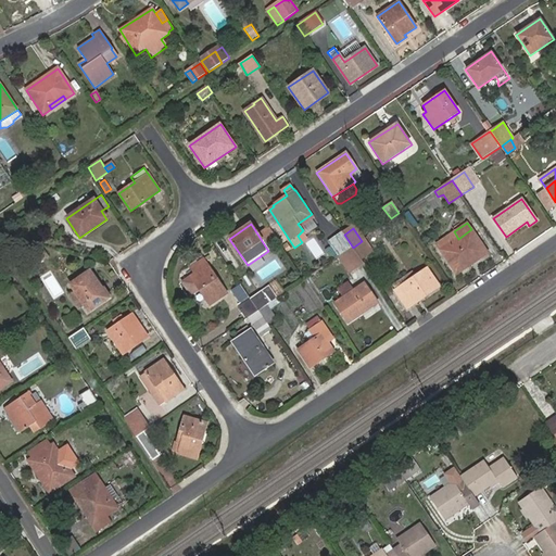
[(477,260),(488,253),(471,229),(458,239),(441,250),(457,274),(467,266),(465,263),(475,256),(477,260)]
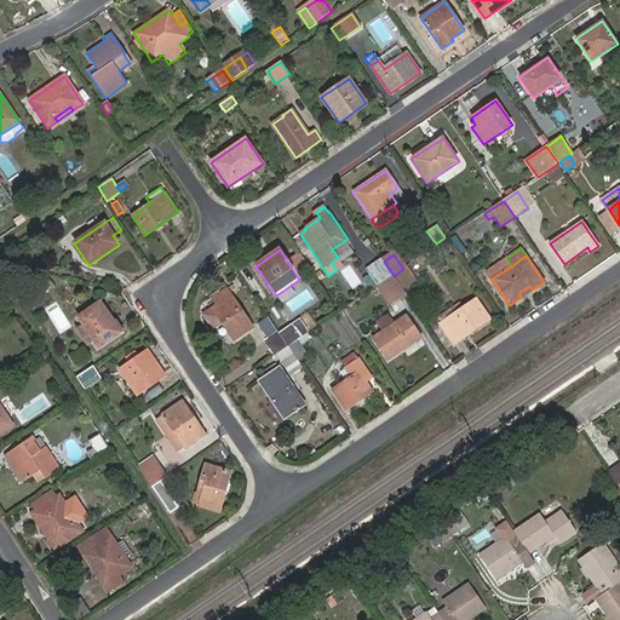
[(337,270),(344,265),(338,257),(332,263),(337,270)]
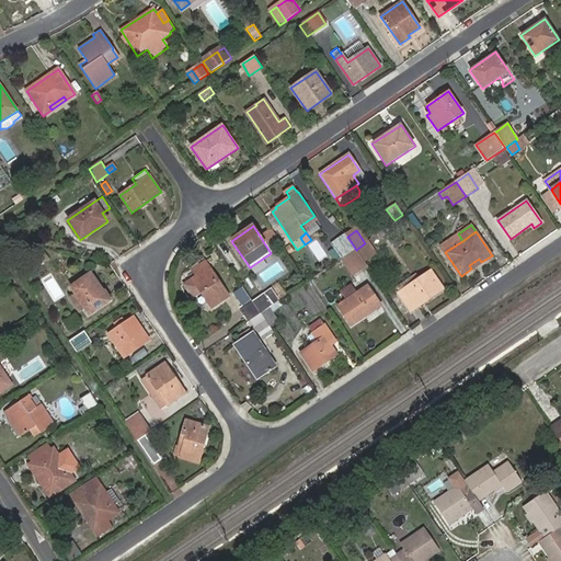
[(441,245),(445,252),(462,241),(458,233),(441,245)]
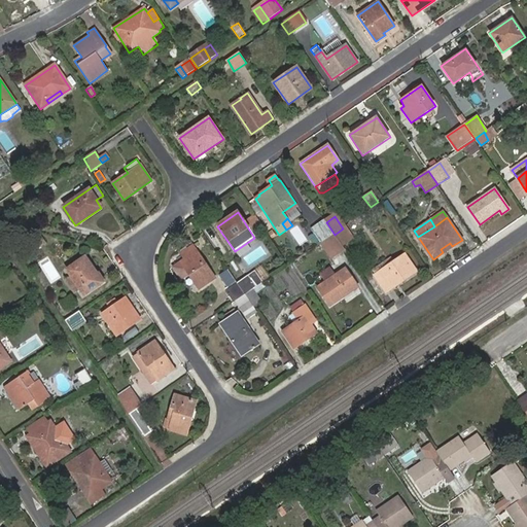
[(316,247),(335,235),(326,222),(314,231),(317,235),(311,239),(316,247)]
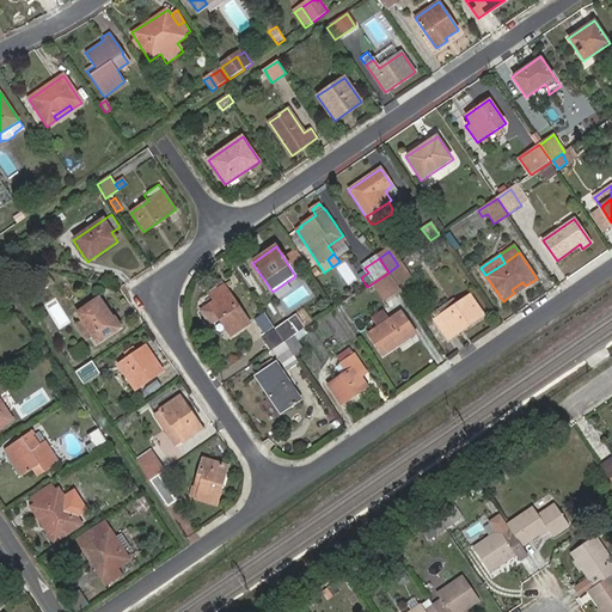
[(408,280),(411,277),(402,263),(398,265),(408,280)]
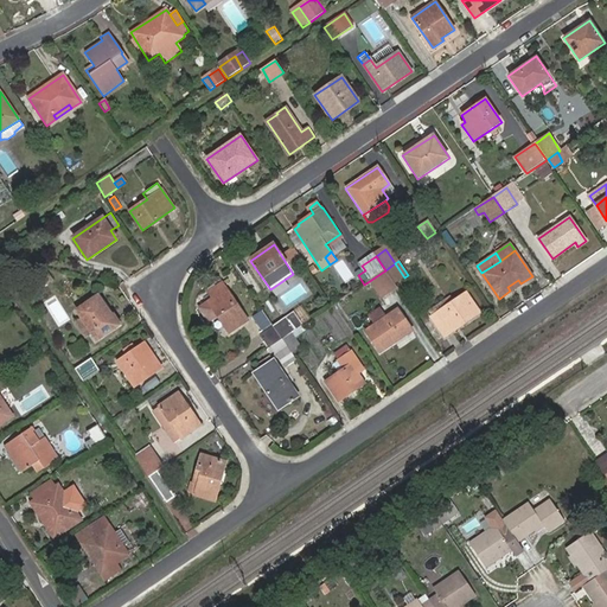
[(395,285),(404,278),(395,263),(385,270),(395,285)]
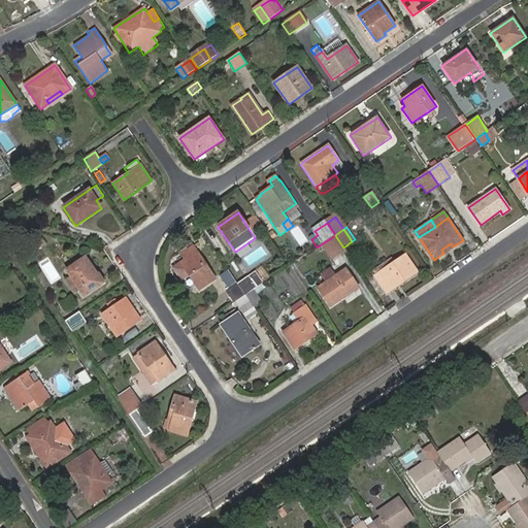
[(28,257),(29,257),(46,244),(42,239),(24,252),(28,257)]
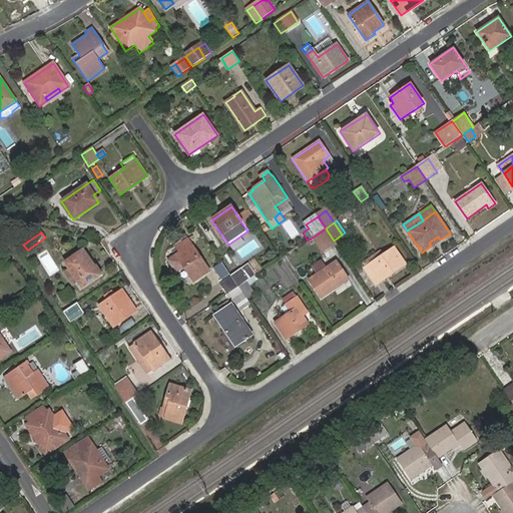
[(431,245),(440,239),(438,236),(429,242),(431,245)]
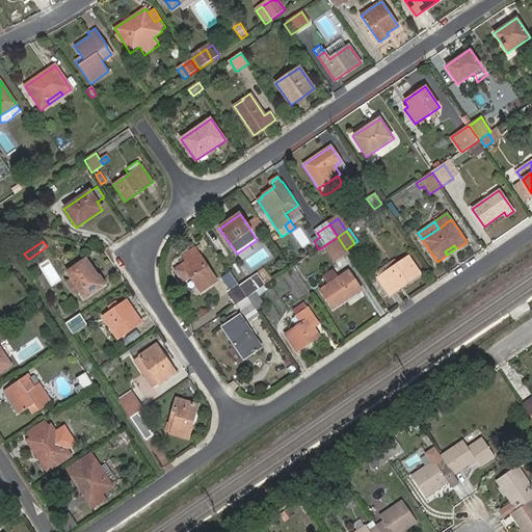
[(201,291),(216,282),(194,249),(184,257),(187,262),(175,270),(183,283),(191,276),(201,291)]
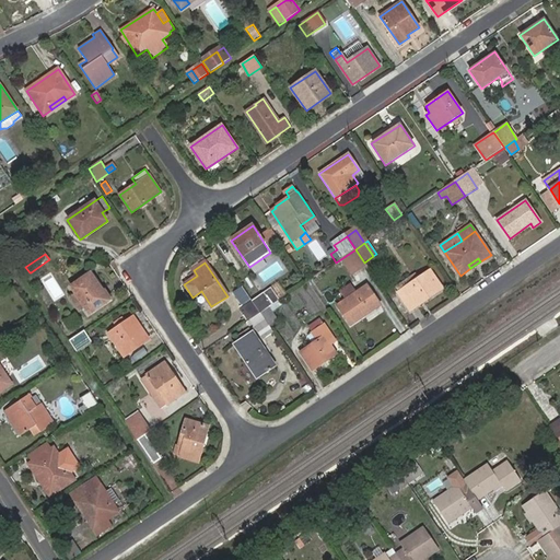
[(398,293),(410,311),(442,289),(430,271),(419,279),(400,292),(398,293)]
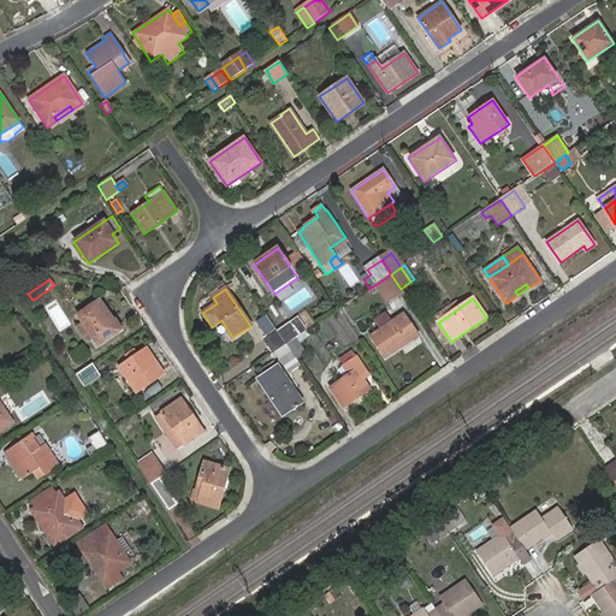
[(93,337),(99,344),(122,329),(116,318),(113,320),(100,301),(78,315),(83,323),(93,337)]
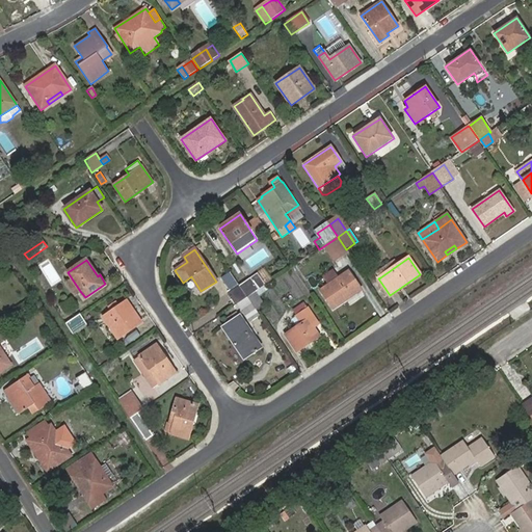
[(377,272),(380,277),(398,265),(394,260),(377,272)]
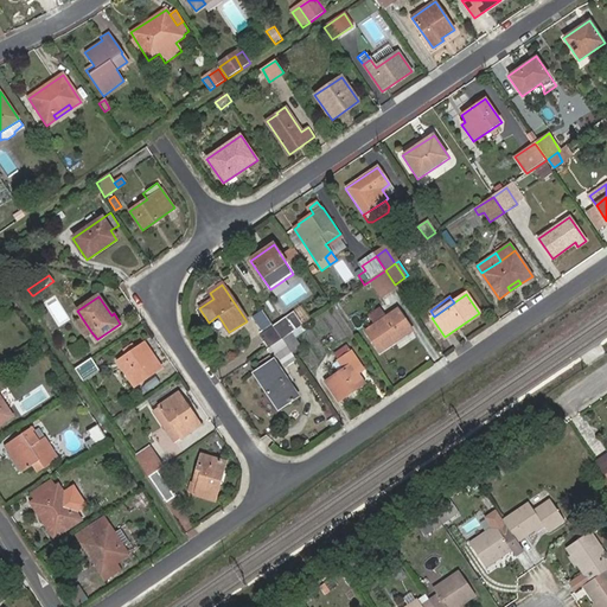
[(267,308),(255,314),(263,330),(275,324),(267,308)]
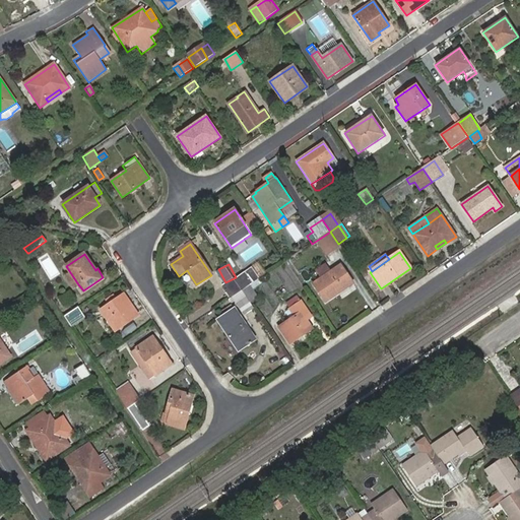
[(326,303),(352,283),(340,265),(314,283),(326,303)]
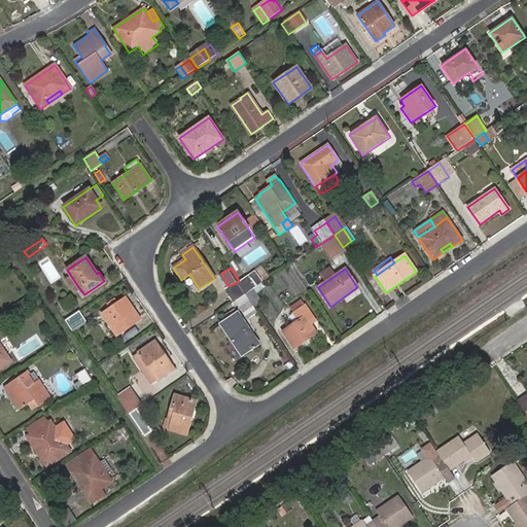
[(264,283),(254,272),(237,284),(245,295),(264,283)]
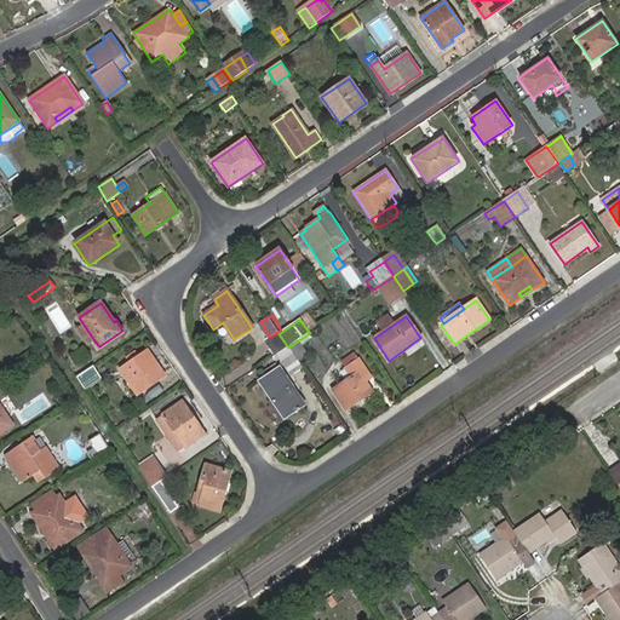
[(78,329),(87,344),(93,339),(84,325),(78,329)]
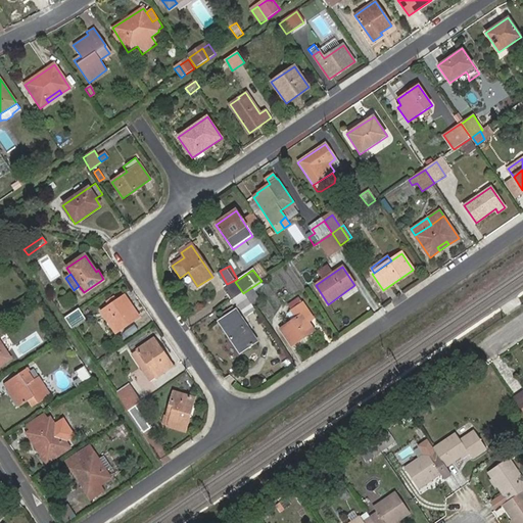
[(251,305),(259,299),(255,293),(259,291),(257,289),(265,284),(262,281),(243,293),(251,305)]
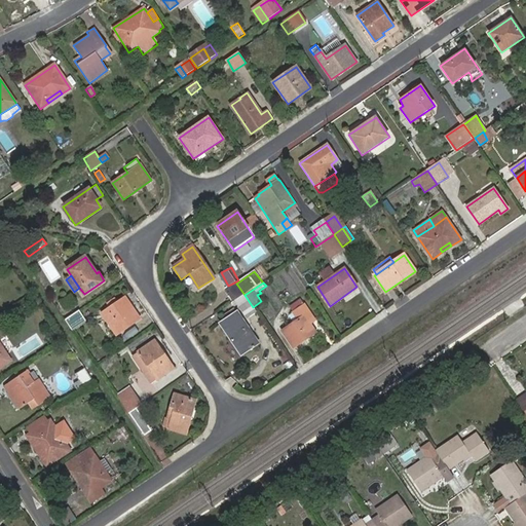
[(234,302),(245,295),(236,284),(227,291),(234,302)]
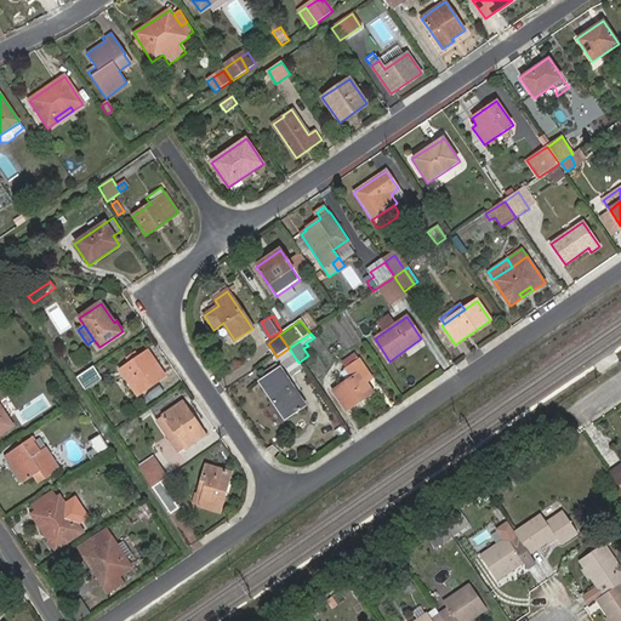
[(302,369),(298,363),(289,348),(277,357),(291,376),(302,369)]
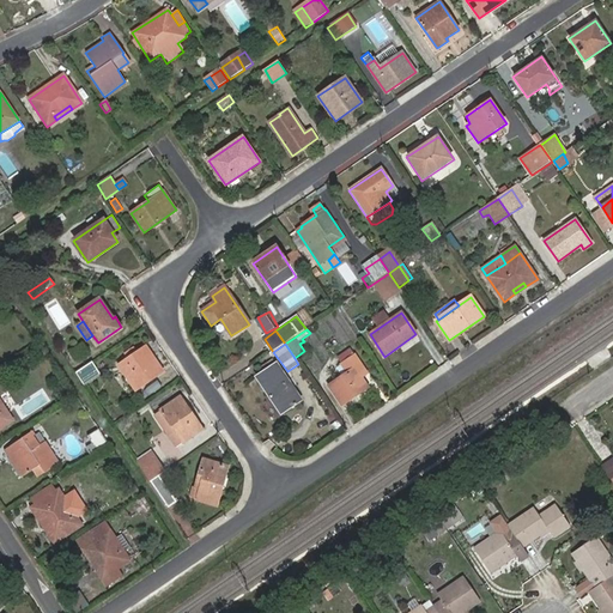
[(119,366),(137,392),(163,372),(145,347),(137,353),(133,347),(125,354),(128,359),(119,366)]
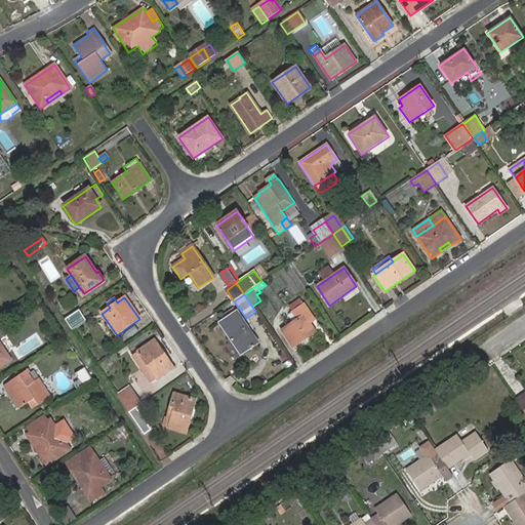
[(299,298),(288,307),(292,313),(304,305),(299,298)]
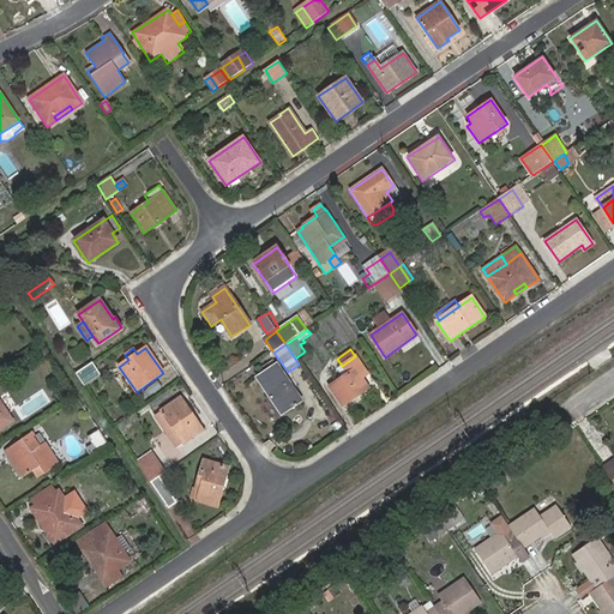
[(362,377),(367,373),(355,356),(342,366),(348,374),(330,386),(343,405),(368,387),(362,377)]
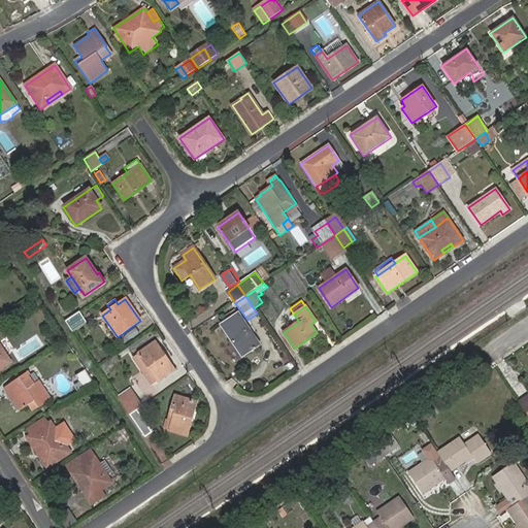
[(64,322),(72,333),(87,323),(78,311),(64,322)]
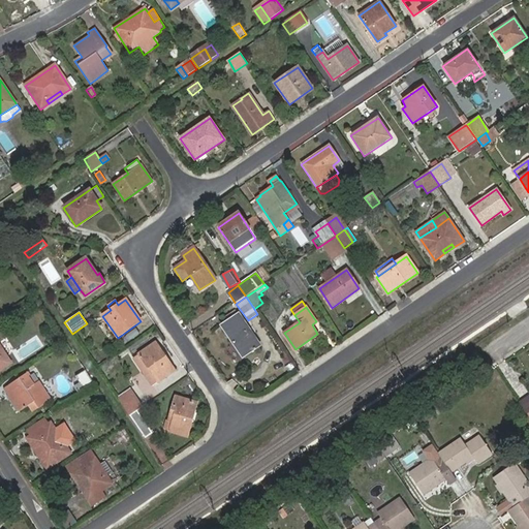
[(243,356),(258,345),(239,314),(222,325),(243,356)]
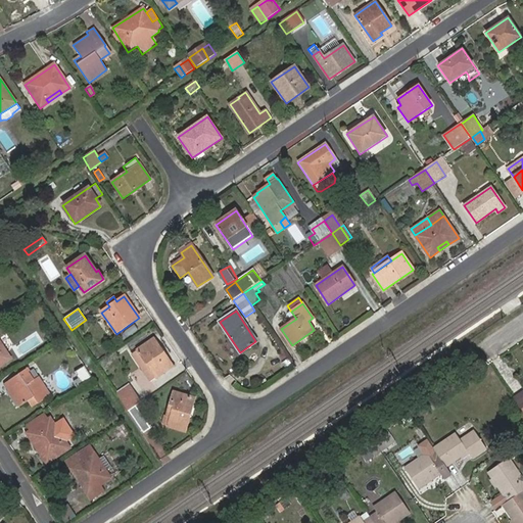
[(149,382),(172,367),(153,339),(131,354),(149,382)]
